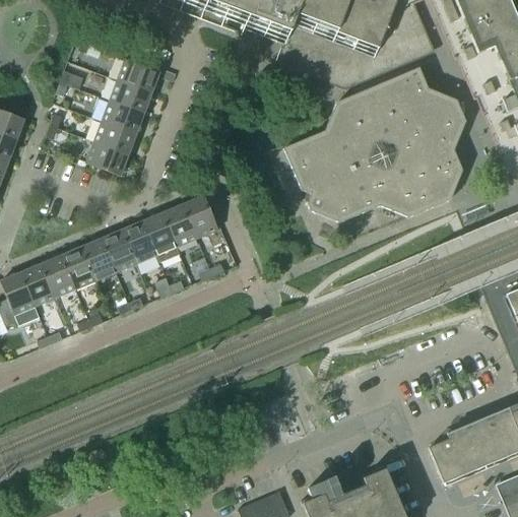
[(160,0),(159,2),(242,34),(244,28),(255,0),(160,0)]
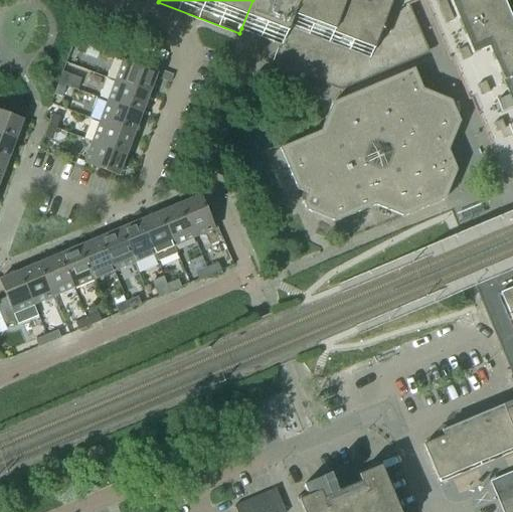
[(428,50),(411,13),(408,5),(406,0),(252,0),(241,28),(252,33),(262,36),(262,35),(276,40),(277,38),(282,40),(271,71),(304,83),(311,65),(326,71),(326,70),(335,73),(333,78),(347,83),(348,83),(428,50)]
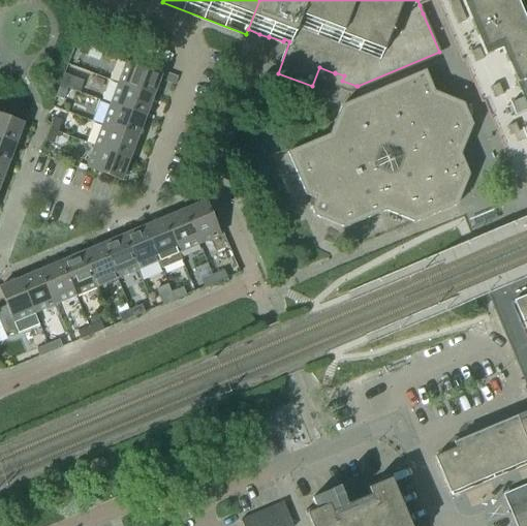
[(438,0),(447,21),(456,18),(519,168),(526,172),(526,0),(438,0)]
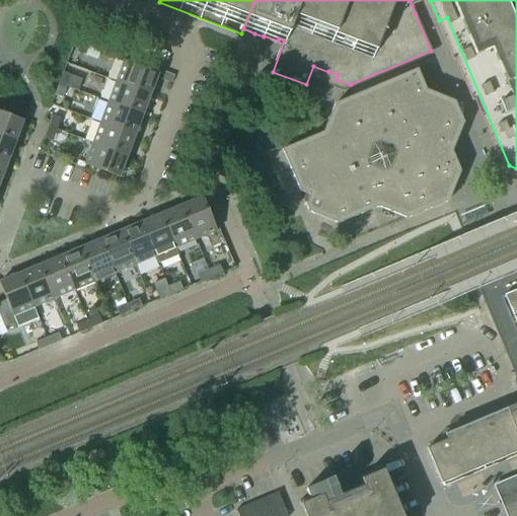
[(86,53),(90,42),(83,39),(78,50),(86,53)]
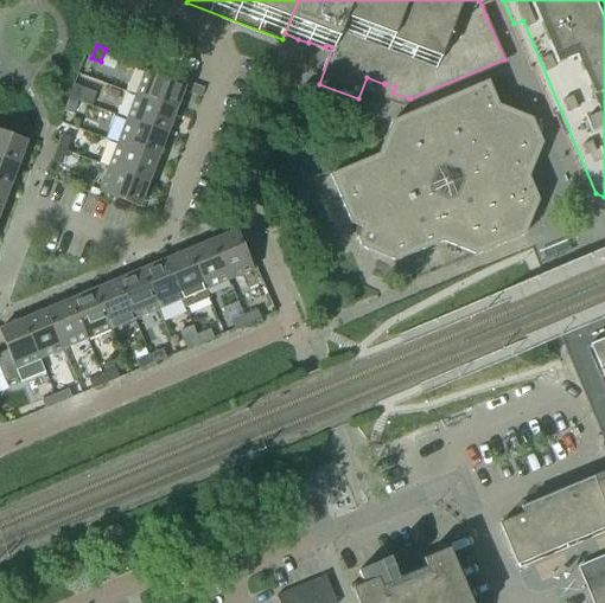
[(177,108),(186,84),(146,69),(137,94),(177,108)]
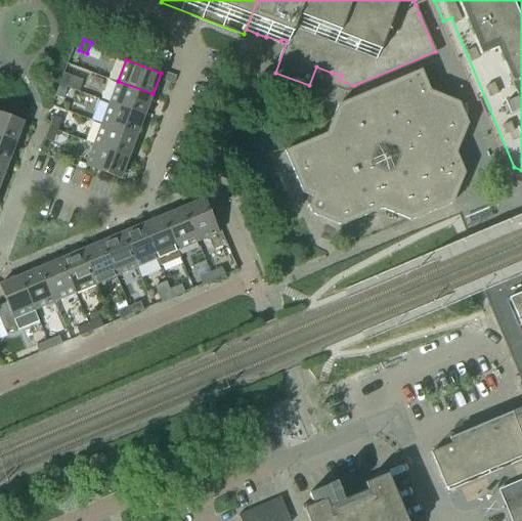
[(457,152),(463,136),(448,130),(453,116),(439,110),(445,95),(440,85),(431,89),(422,69),(366,92),(340,103),(328,133),(287,149),(304,191),(313,194),(310,204),(312,210),(322,216),(342,223),(383,206),(411,218),(439,207),(453,201),(466,171),(457,152)]
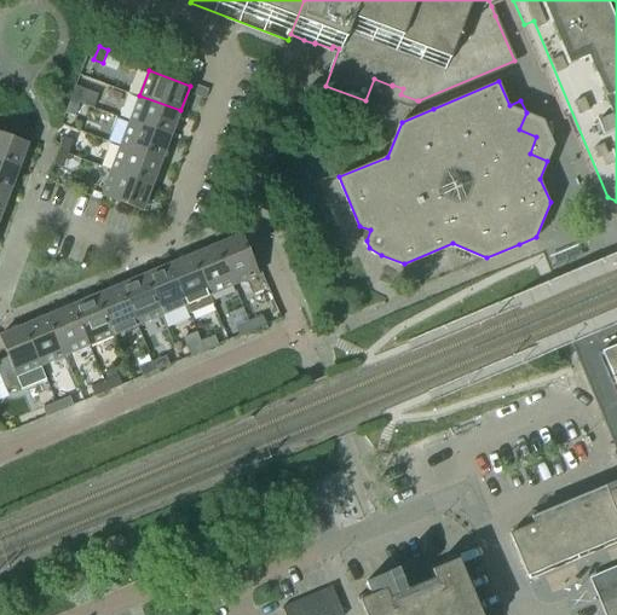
[(81,100),(86,87),(76,83),(71,98),(81,100)]
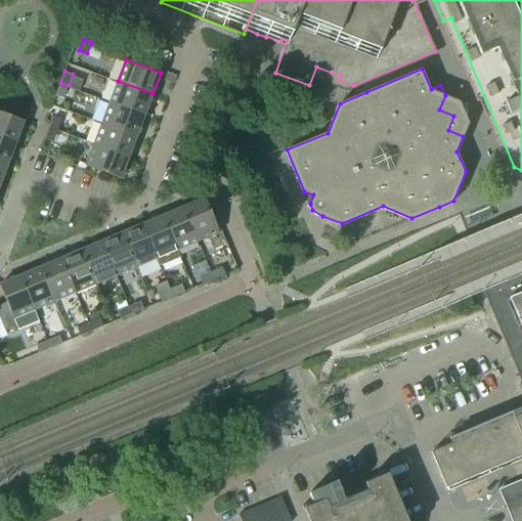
[(144,114),(153,93),(118,81),(111,101),(144,114)]
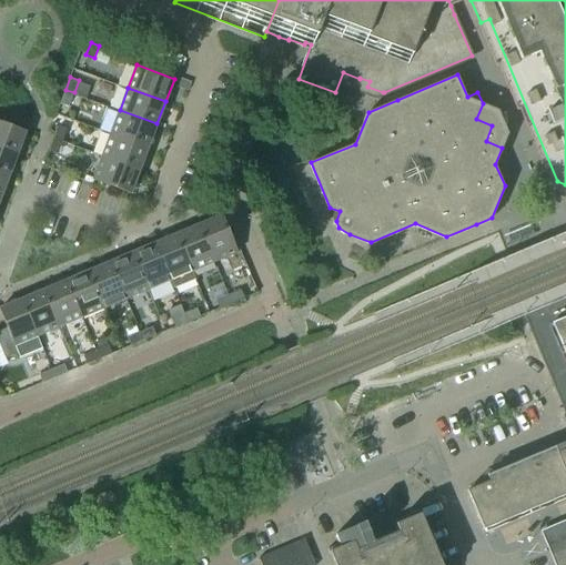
[(69,106),(74,92),(66,90),(61,102),(69,106)]
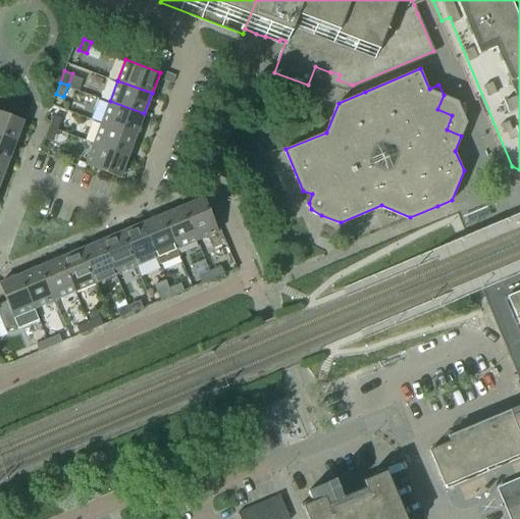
[(137,135),(144,113),(110,101),(102,121),(137,135)]
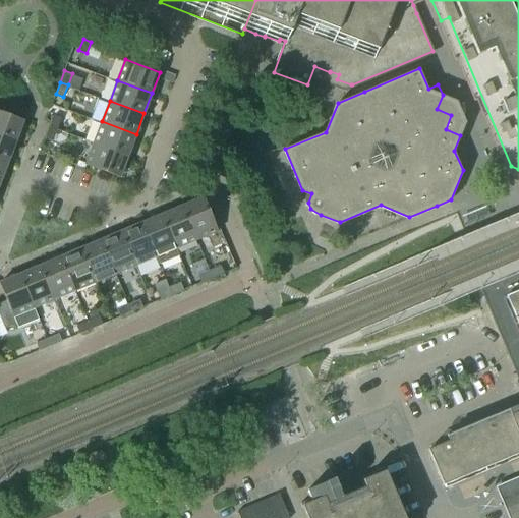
[(0,134),(16,140),(24,119),(0,110),(0,134)]
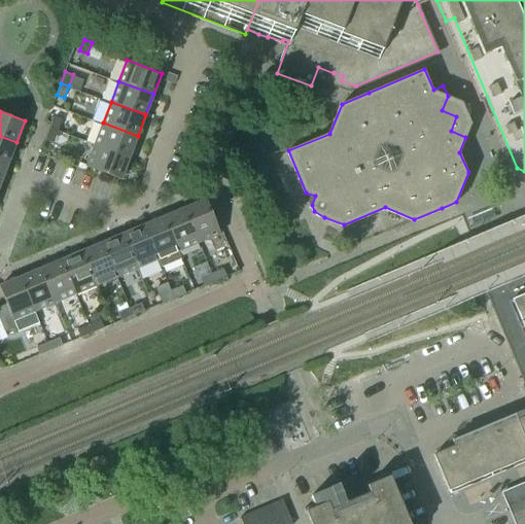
[(59,130),(63,118),(56,115),(50,127),(59,130)]
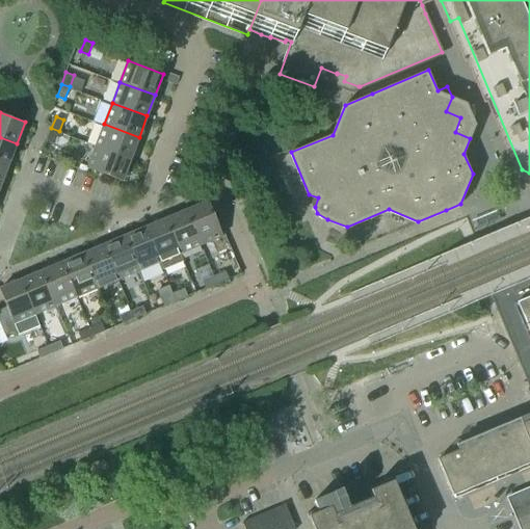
[(131,158),(139,137),(104,124),(97,144),(131,158)]
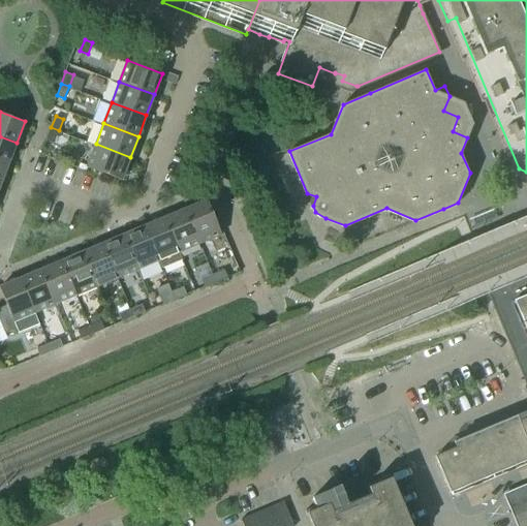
[(55,142),(59,130),(51,127),(47,138),(55,142)]
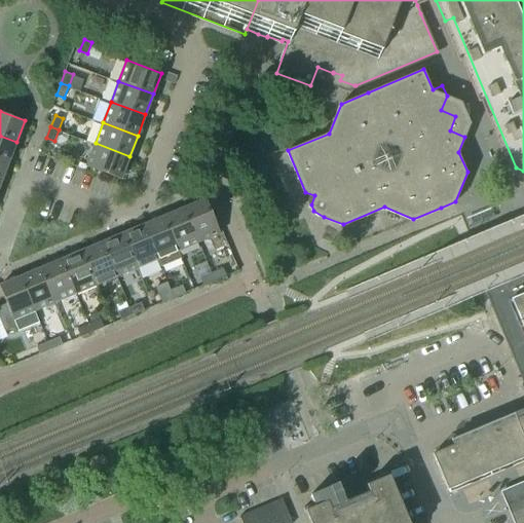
[(0,159),(8,162),(16,142),(0,136),(0,159)]
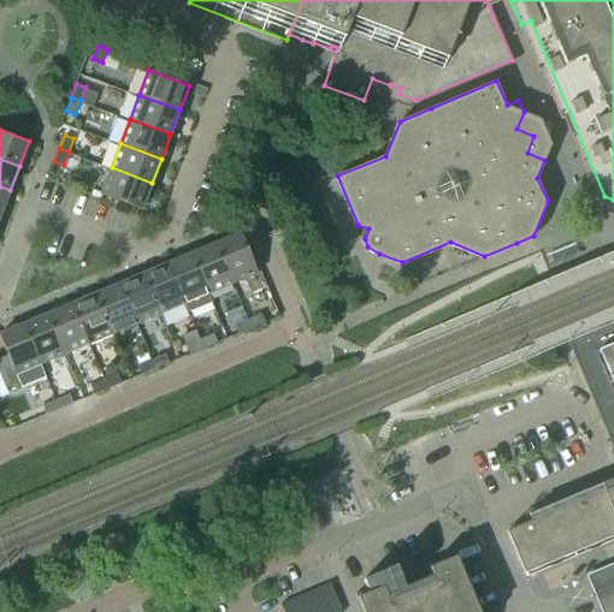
[(142,208),(152,183),(112,167),(102,192),(142,208)]
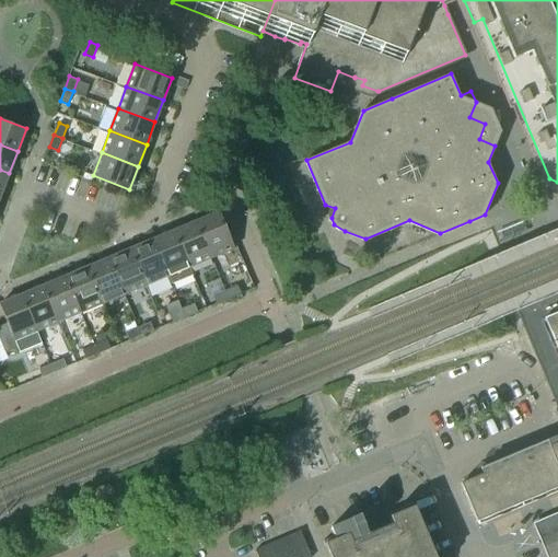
[(0,195),(0,196),(9,173),(0,170),(0,195)]
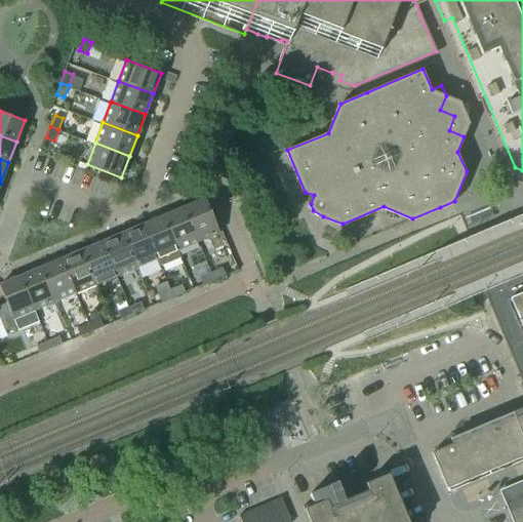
[(219,232),(206,197),(185,206),(199,240),(219,232)]
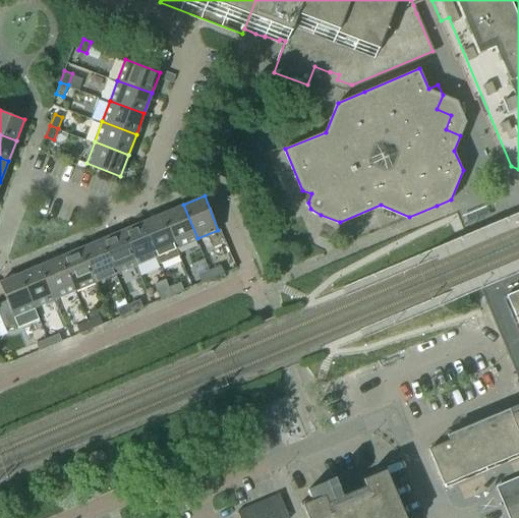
[(197,238),(183,205),(163,213),(177,246),(197,238)]
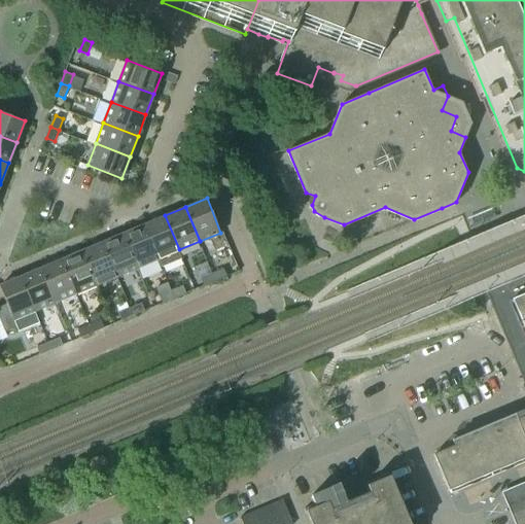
[(179,250),(179,249),(165,215),(144,224),(159,258),(160,258),(163,266),(182,257),(179,250)]
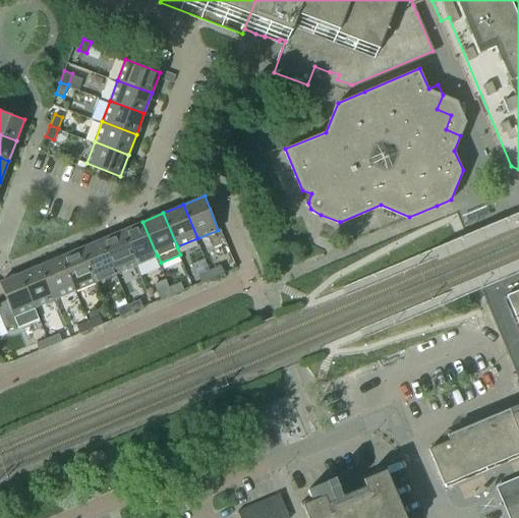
[(518,236),(512,219),(468,237),(478,263),(479,263),(486,280),(480,283),(518,376),(518,404),(448,434),(450,439),(429,448),(443,479),(518,447),(518,236)]
